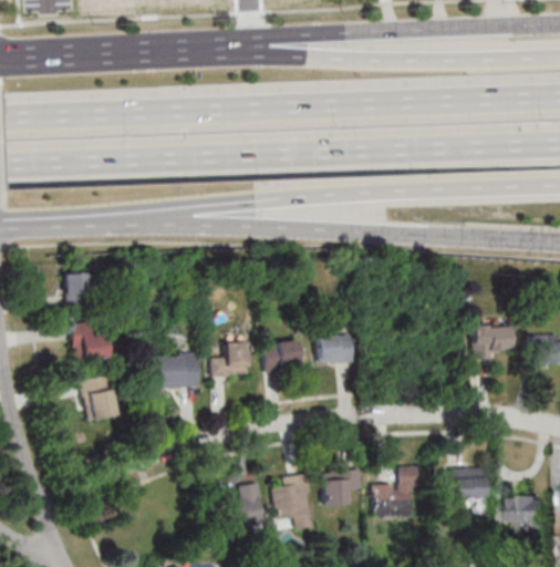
[(90,272),(69,272),(69,306),(90,306),(90,272)]
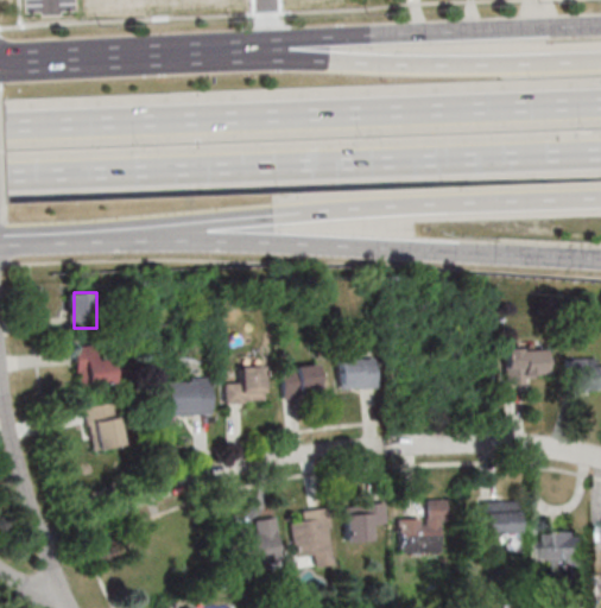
[(118,384),(116,358),(101,359),(101,344),(80,346),(82,386),(118,384)]
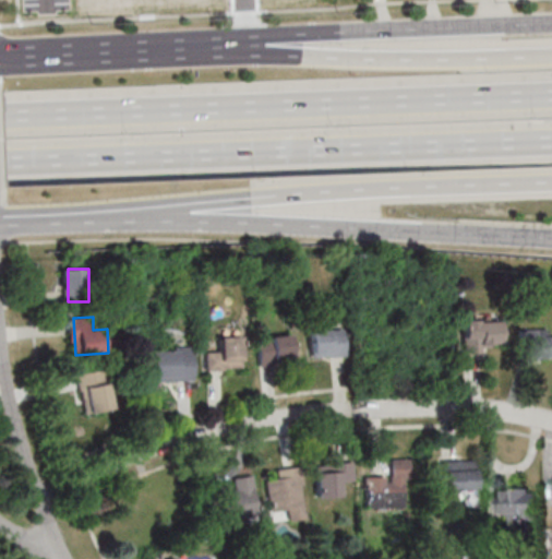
[(468,353),(505,353),(505,320),(468,320),(468,353)]
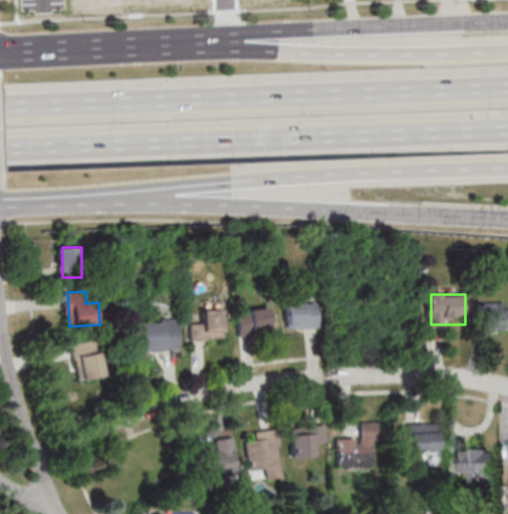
[(507,303),(483,303),(483,329),(507,328),(507,303)]
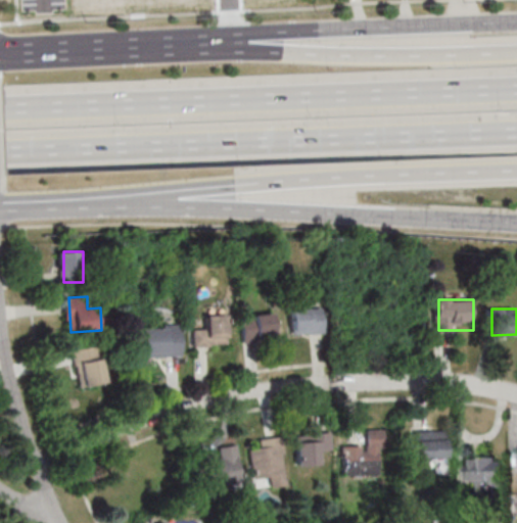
[(327,310),(295,310),(295,334),(327,334),(327,310)]
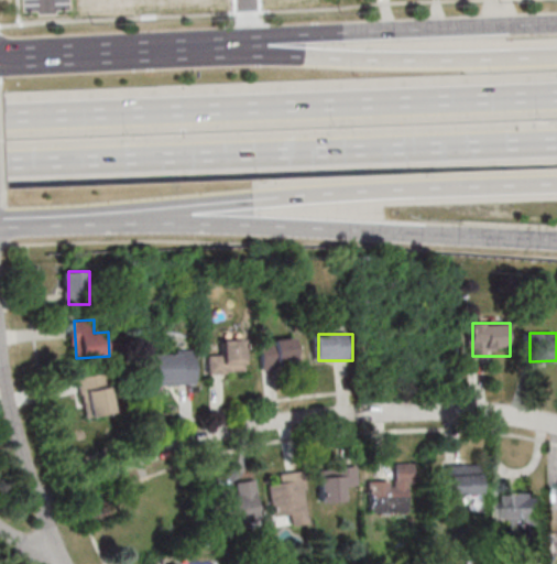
[(264,342),(265,369),(299,367),(297,339),(264,342)]
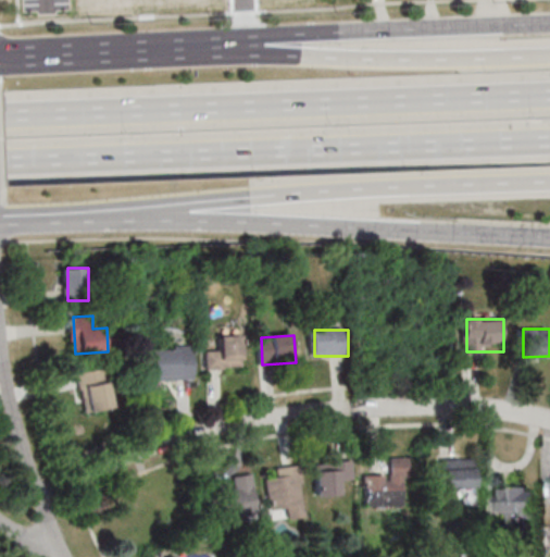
[(246,336),(222,336),(222,349),(210,349),(210,368),(246,368),(246,336)]
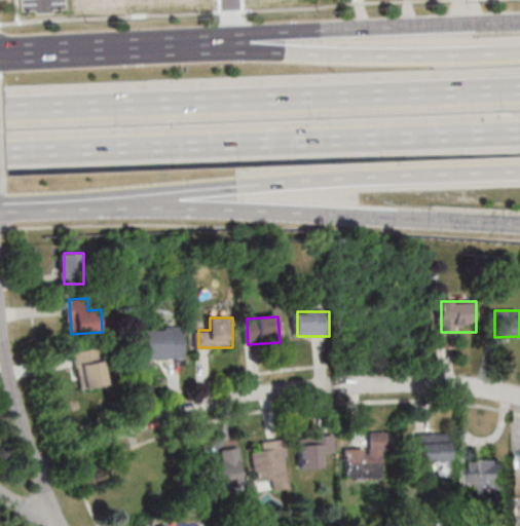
[(146,328),(146,360),(186,360),(186,328),(146,328)]
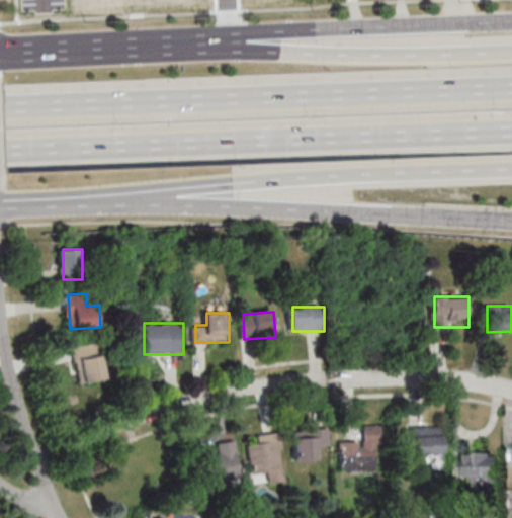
[(76,348),(84,384),(109,378),(101,342),(76,348)]
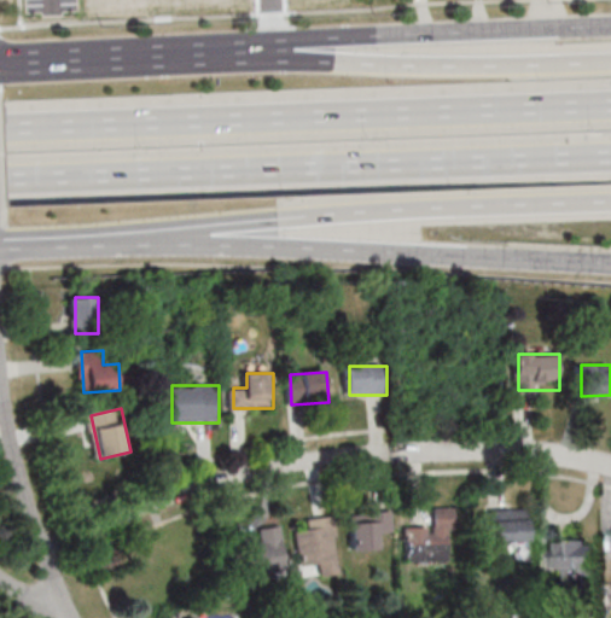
[(457,508),(434,508),(432,563),(455,563),(457,508)]
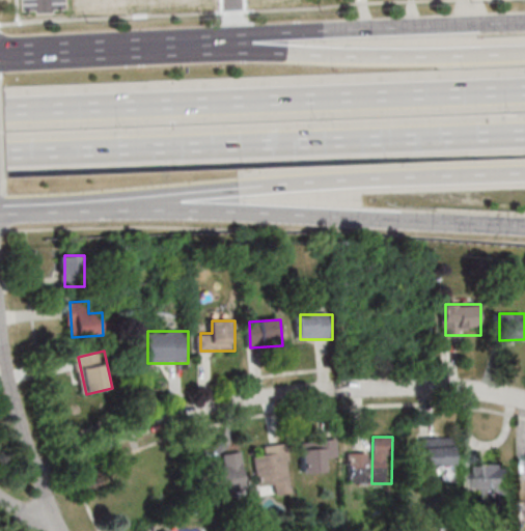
[(426,438),(426,466),(457,466),(457,438),(426,438)]
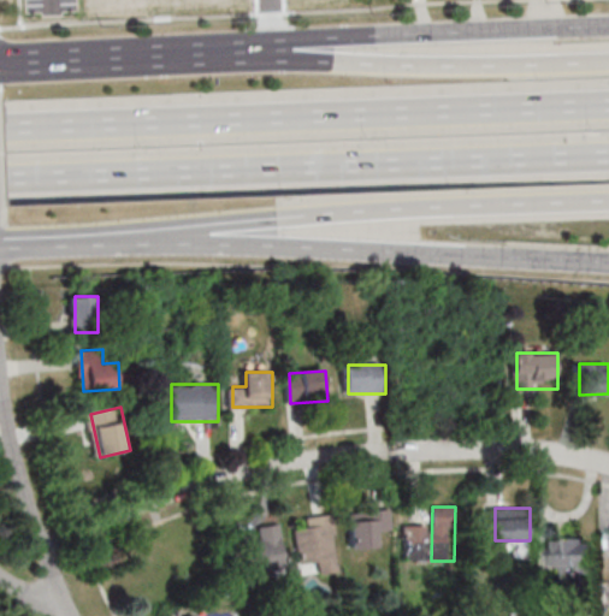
[(386,514),(377,514),(377,520),(354,520),(354,549),(386,549),(386,514)]
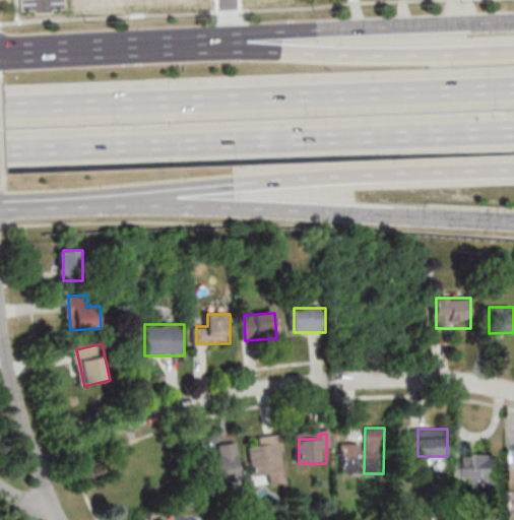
[(261,438),(262,446),(253,447),(256,478),(270,476),(271,484),(288,482),(283,435),(261,438)]
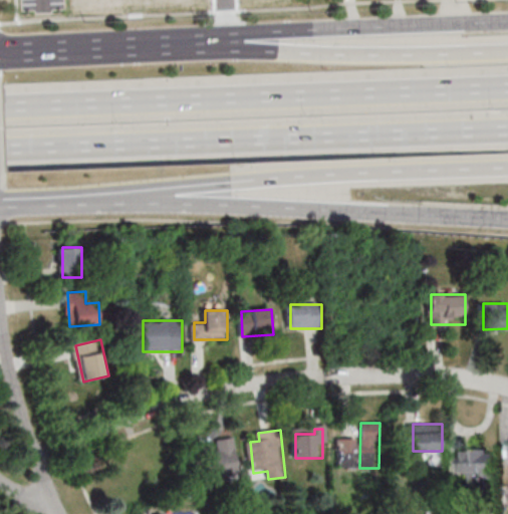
[(238,448),(205,453),(209,480),(242,474),(238,448)]
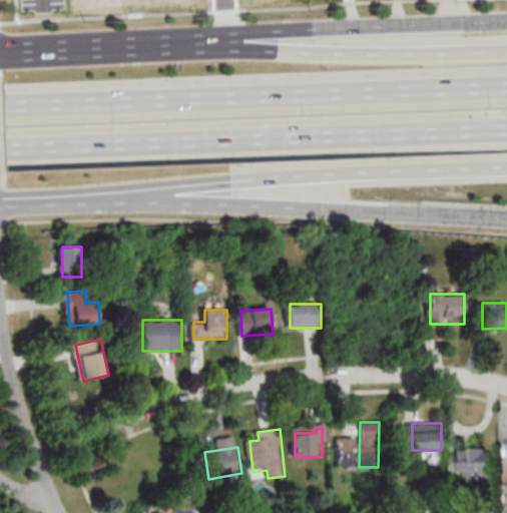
[(464,450),(464,475),(474,475),(474,483),(501,483),(501,450),(464,450)]
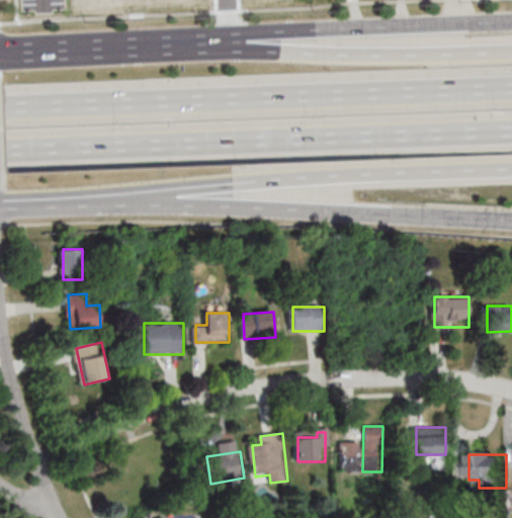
[(457,517),(475,517),(476,507),(458,507),(457,517)]
